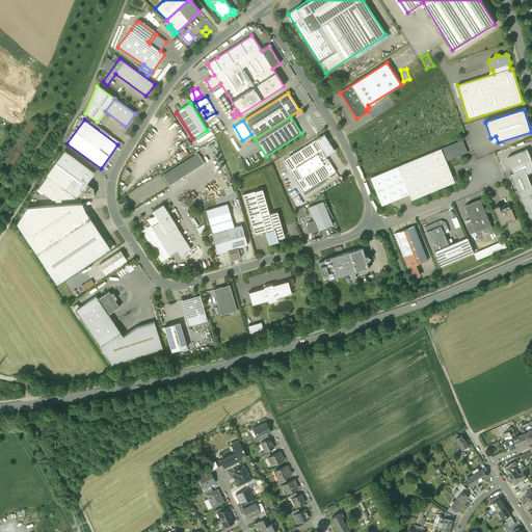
[(324,134),(284,160),(303,192),(336,171),(326,156),(335,151),(324,134)]
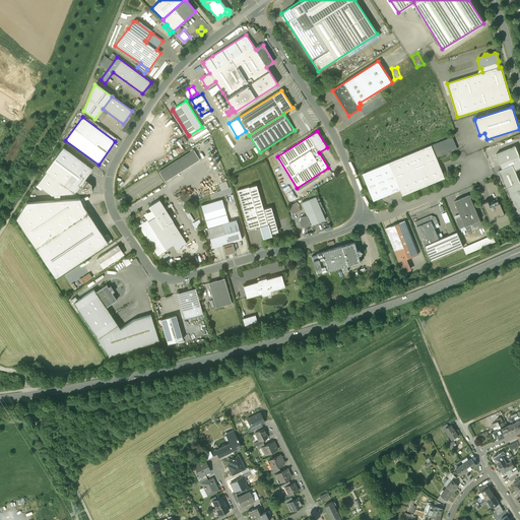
[(452,137),(432,145),(437,157),(457,149),(452,137)]
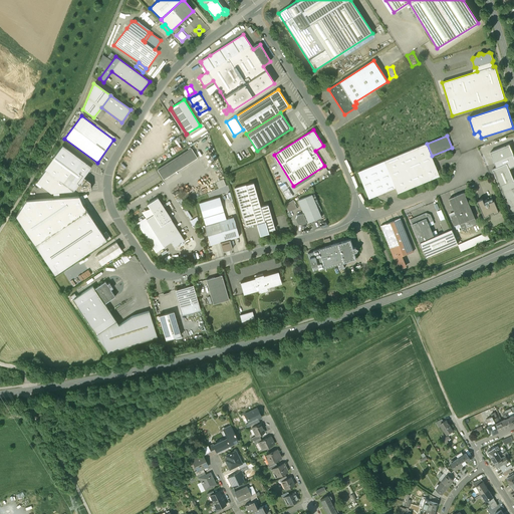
[(172,149),(175,154),(183,148),(180,143),(182,142),(179,137),(175,140),(178,145),(172,149)]
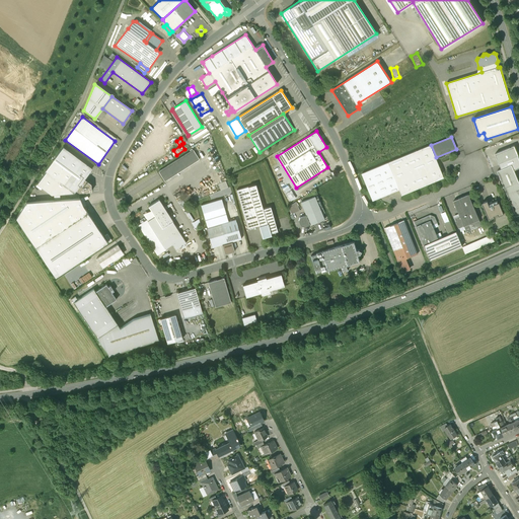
[(431,145),(388,162),(399,190),(401,195),(444,177),(436,157),(431,145)]
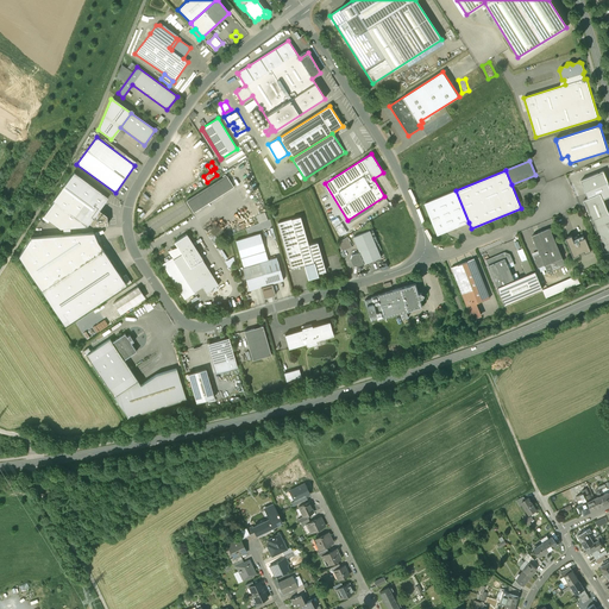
[(74,171),(52,201),(54,201),(44,215),(61,227),(87,226),(89,223),(99,209),(108,196),(74,171)]
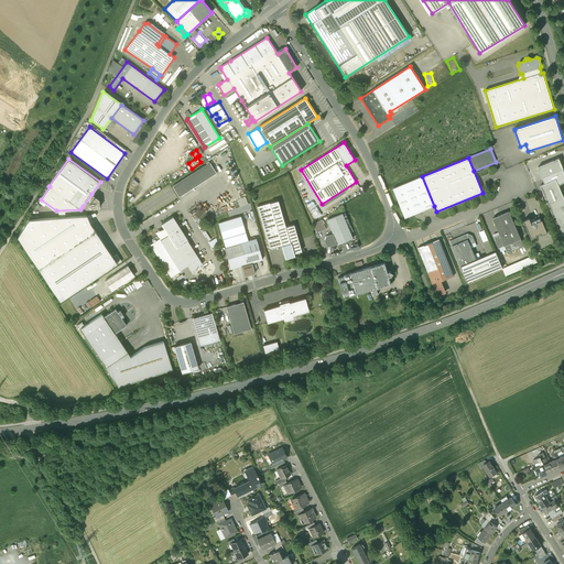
[(559,159),(538,166),(542,177),(563,169),(559,159)]
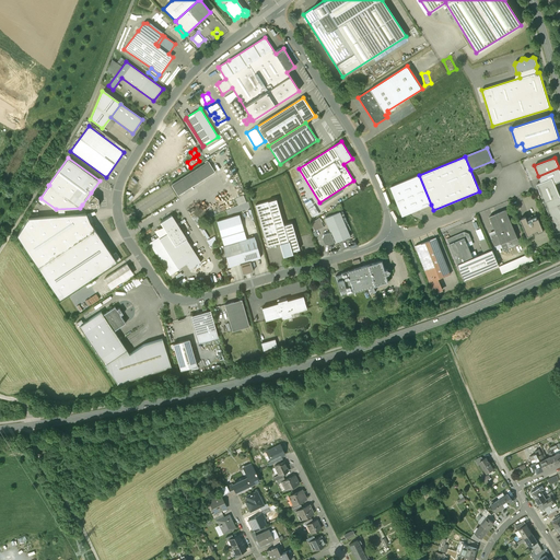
[(208,161),(171,185),(177,196),(214,172),(208,161)]
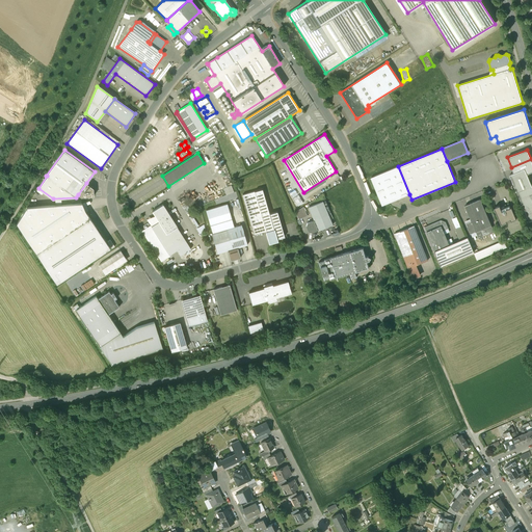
[(531,163),(531,159),(511,167),(513,174),(525,168),(527,175),(531,173),(531,163)]
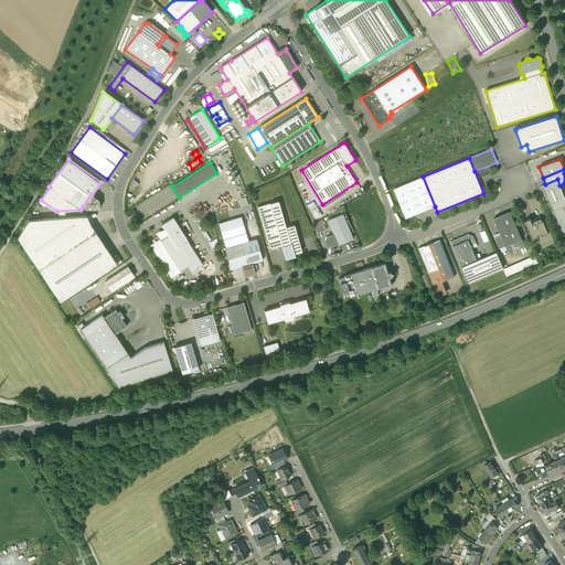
[(423,177),(394,189),(406,219),(413,215),(414,211),(417,213),(435,206),(423,177)]
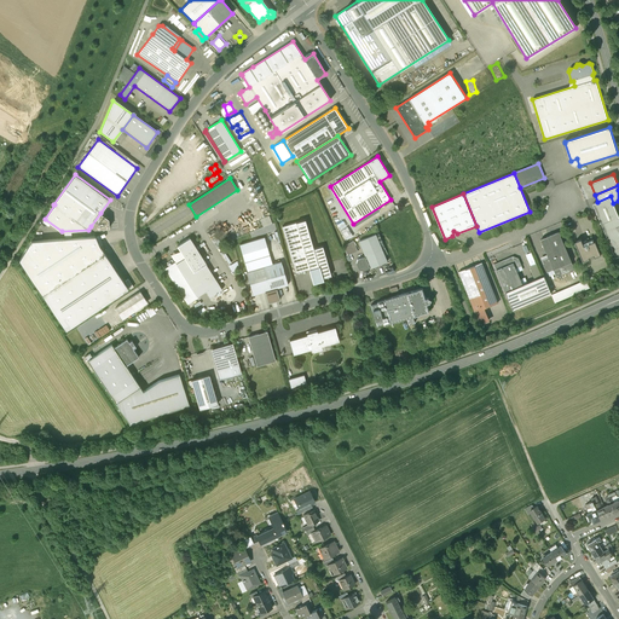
[(597,202),(593,203),(601,224),(618,217),(613,203),(611,196),(597,202)]
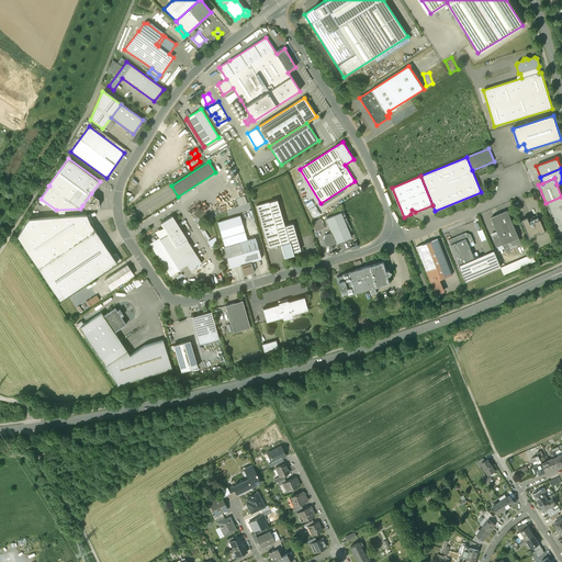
[(168,186),(157,191),(159,194),(169,189),(168,186)]
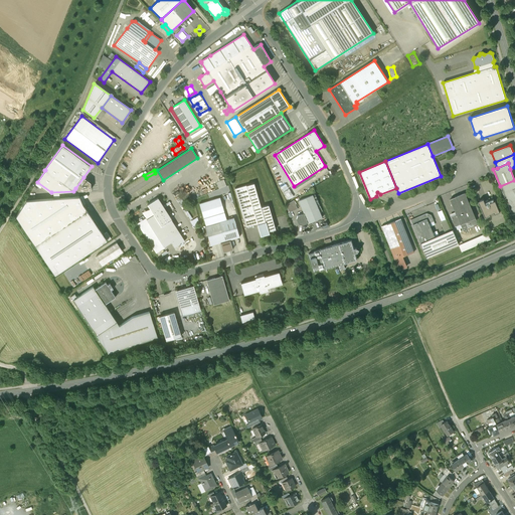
[(133,173),(123,182),(124,184),(134,175),(133,173)]
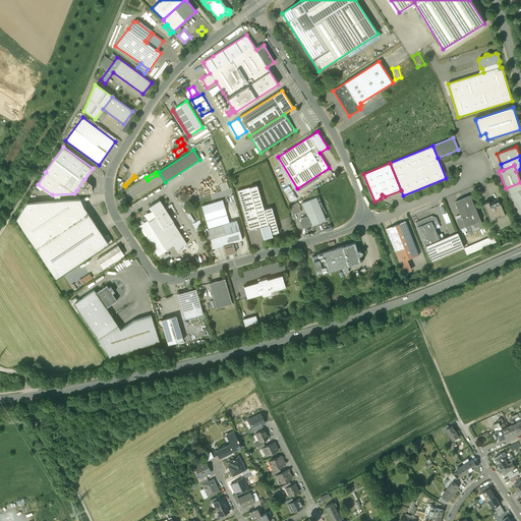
[(320,175),(316,176),(323,185),(330,181),(327,176),(322,179),(320,175)]
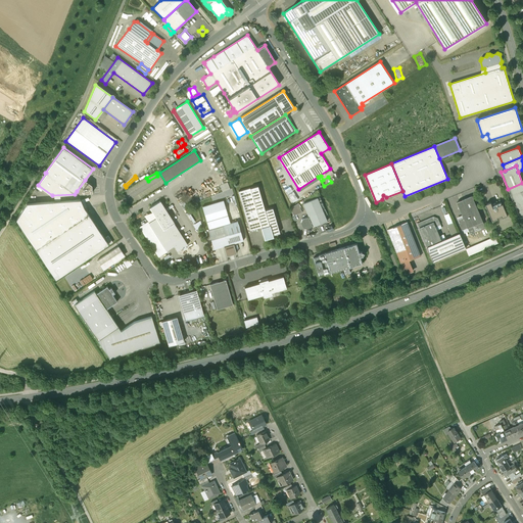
[(85,180),(77,191),(80,193),(92,192),(91,185),(85,180)]
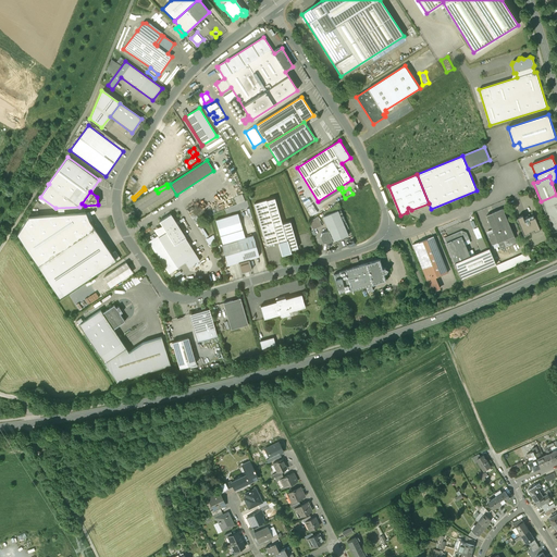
[(556,195),(541,201),(554,232),(556,230),(556,209),(555,205),(556,203),(556,195)]
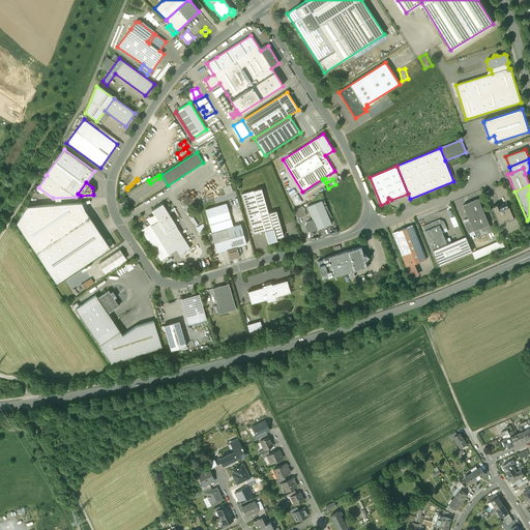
[(261,188),(241,194),(253,234),(265,230),(267,237),(274,235),(275,238),(284,236),(276,211),(268,213),(261,188)]
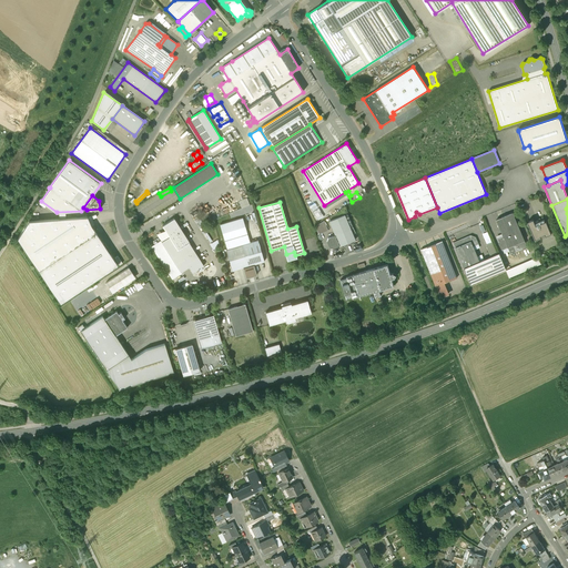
[(513,213),(496,220),(503,235),(508,247),(511,255),(527,247),(513,213)]
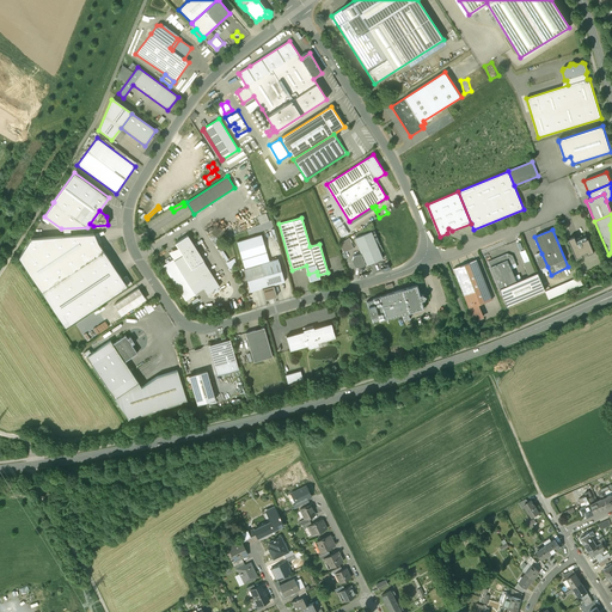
[(371,232),(355,238),(361,254),(366,264),(366,265),(383,258),(371,232)]
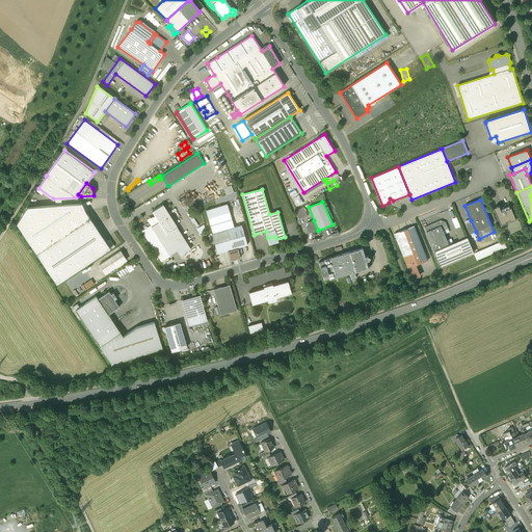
[(82,203),(27,208),(17,224),(36,254),(90,218),(85,211),(82,203)]
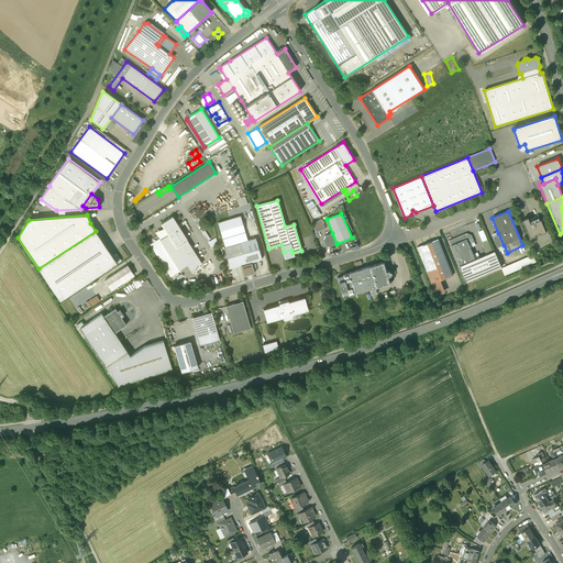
[(173,216),(161,223),(167,234),(159,240),(158,239),(150,244),(170,277),(179,271),(179,269),(187,265),(190,271),(201,264),(187,240),(173,216)]
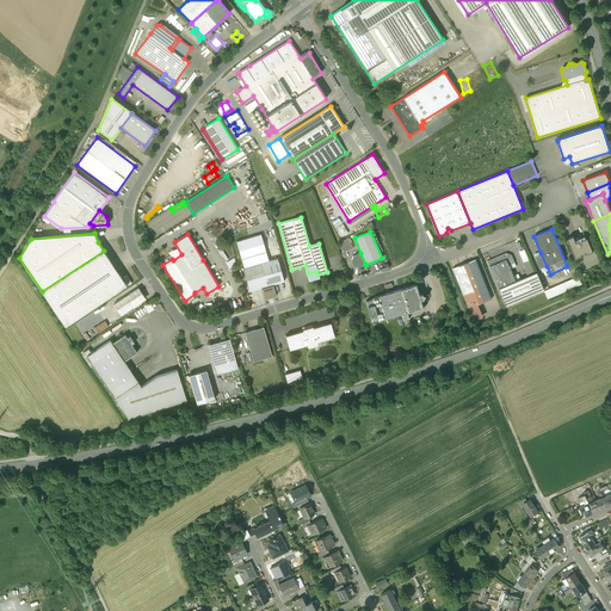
[(244,267),(269,260),(260,235),(235,242),(244,267)]
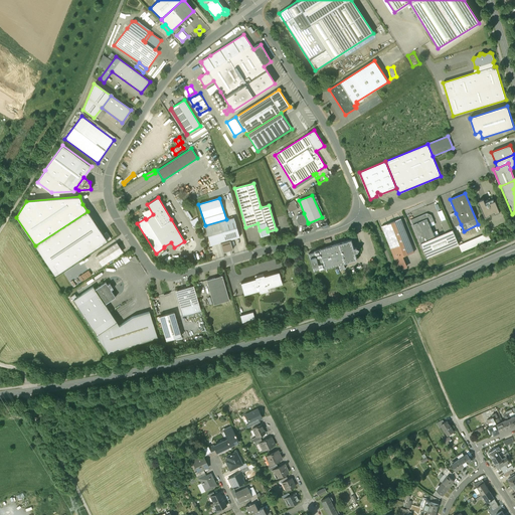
[(493,199),(488,201),(488,200),(485,201),(486,202),(485,202),(484,199),(478,201),(485,217),(490,215),(490,214),(494,212),(495,214),(500,212),(495,200),(494,201),(493,199)]
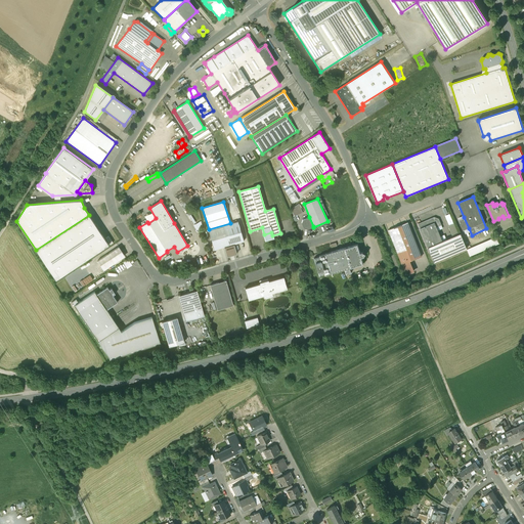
[(299,204),(291,209),(294,216),(303,213),(299,204)]
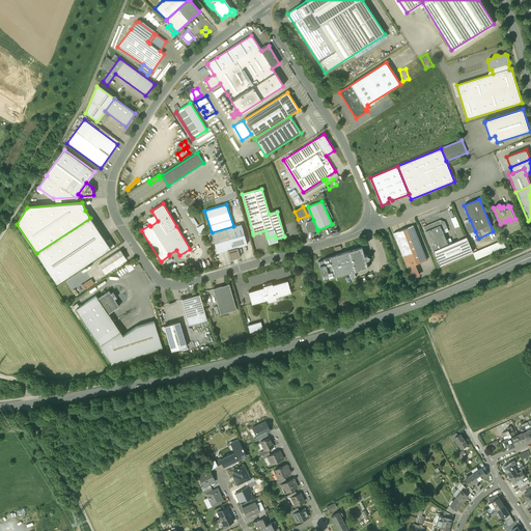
[(90,218),(36,253),(56,283),(110,248),(90,218)]
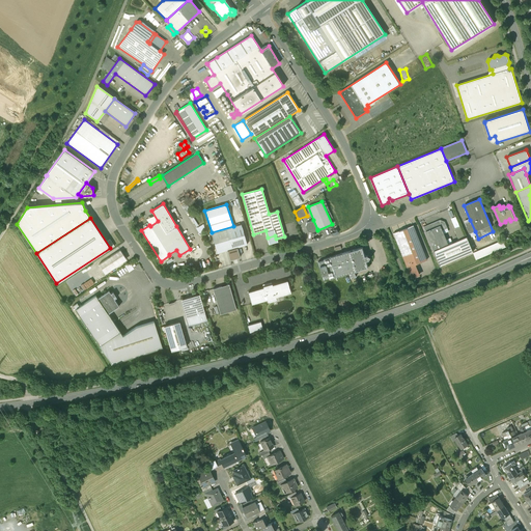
[(313,220),(306,223),(305,225),(308,231),(310,232),(317,229),(313,220)]
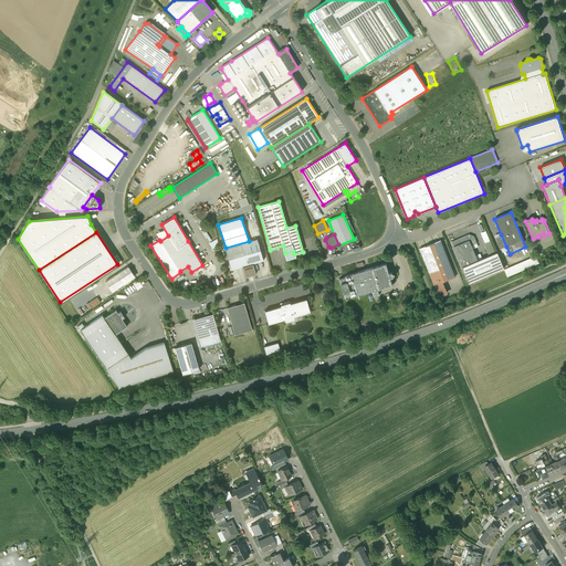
[(469,234),(451,242),(462,268),(479,261),(472,245),(477,243),(474,237),(469,234)]
